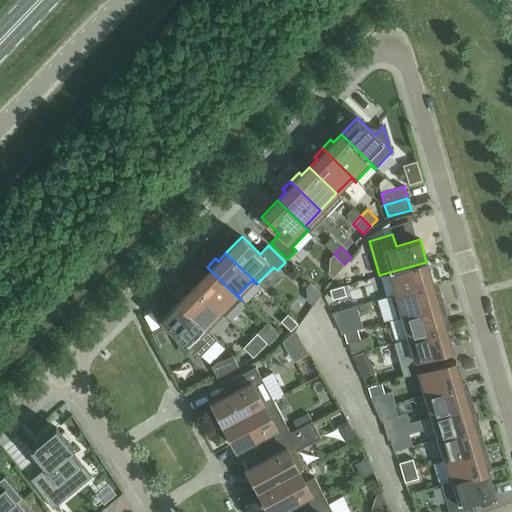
[(426,262),(379,275),(379,276),(390,273),(396,293),(390,295),(391,296),(433,283),(426,262)]
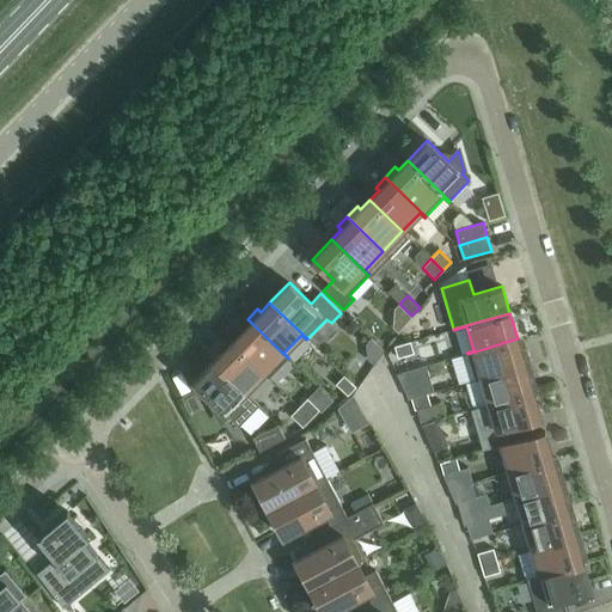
[(288,359),(248,319),(238,329),(240,332),(232,342),(269,378),(288,359)]
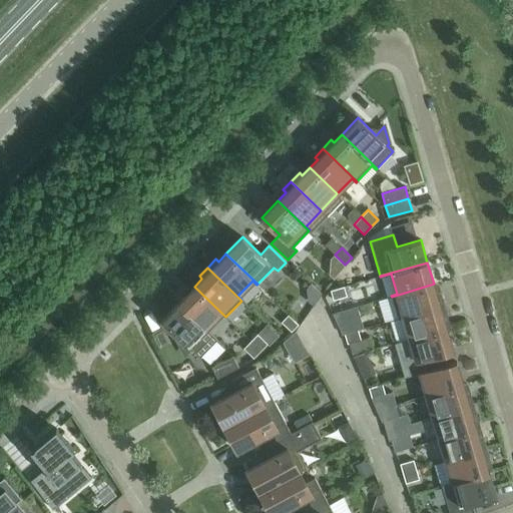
[(434,284),(392,297),(398,319),(443,305),(440,294),(437,295),(434,284)]
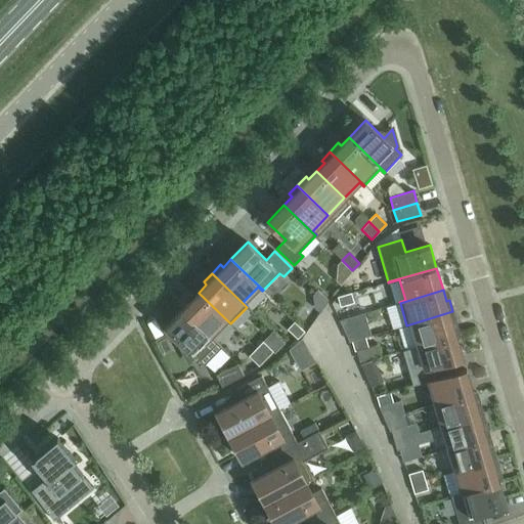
[(230,323),(199,293),(182,309),(214,341),(215,340),(211,336),(225,320),(229,324),(230,323)]
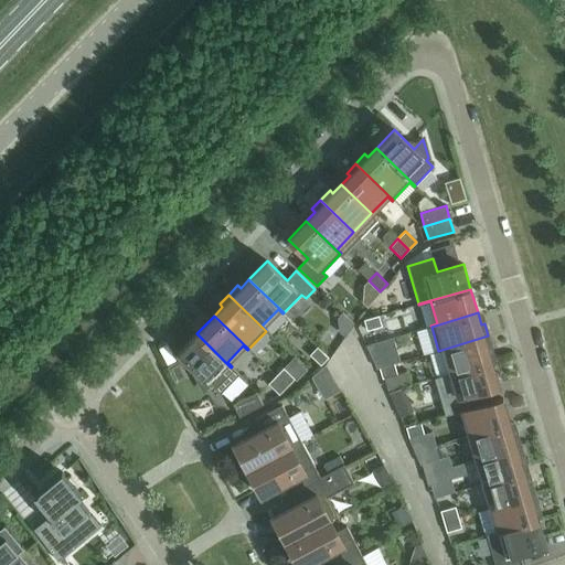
[(366,330),(382,326),(379,316),(363,320),(366,330)]
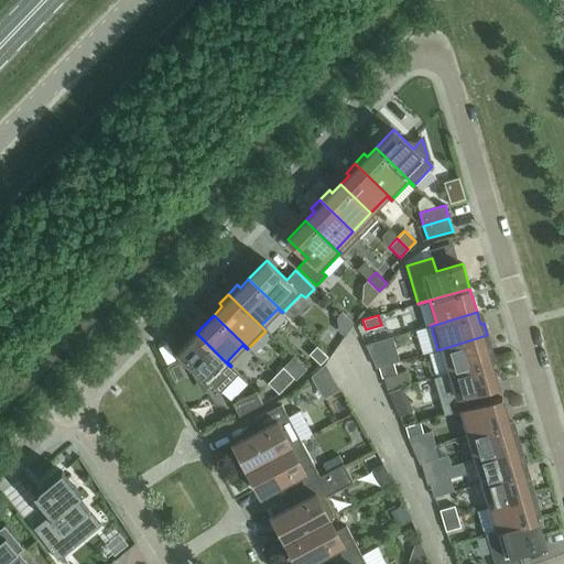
[(177,351),(197,371),(195,373),(203,389),(209,382),(220,392),(238,375),(230,367),(196,333),(177,351)]
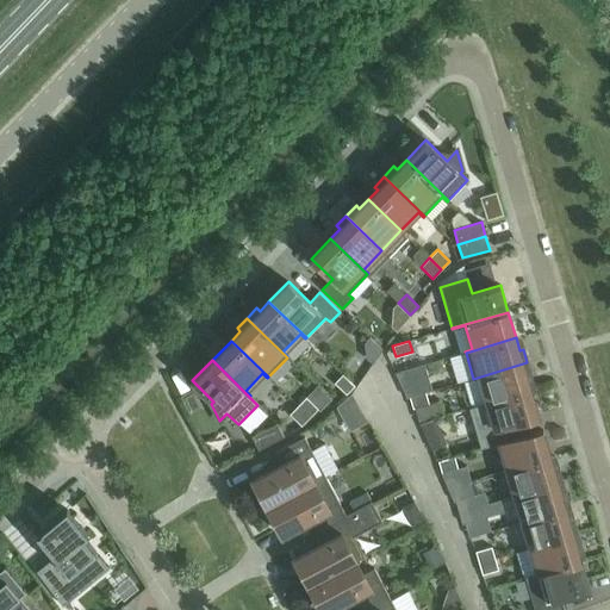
[(531,377),(527,362),(473,379),(480,378),(487,403),(530,390),(527,378),(531,377)]
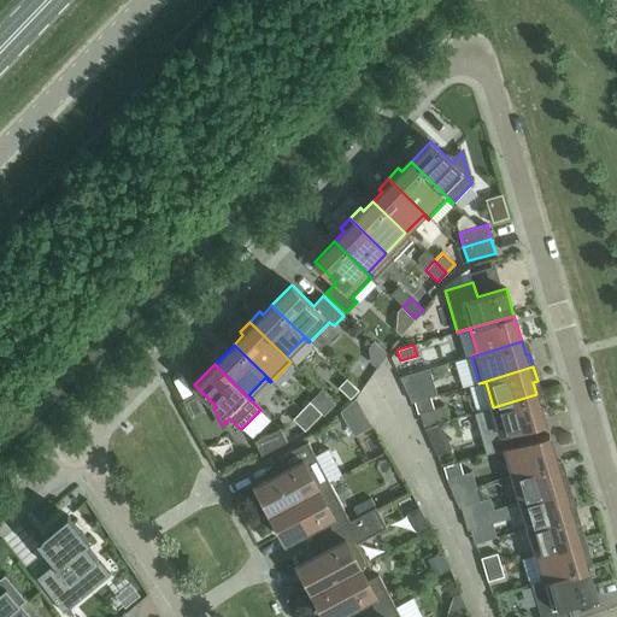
[(347,378),(339,387),(351,399),(359,391),(347,378)]
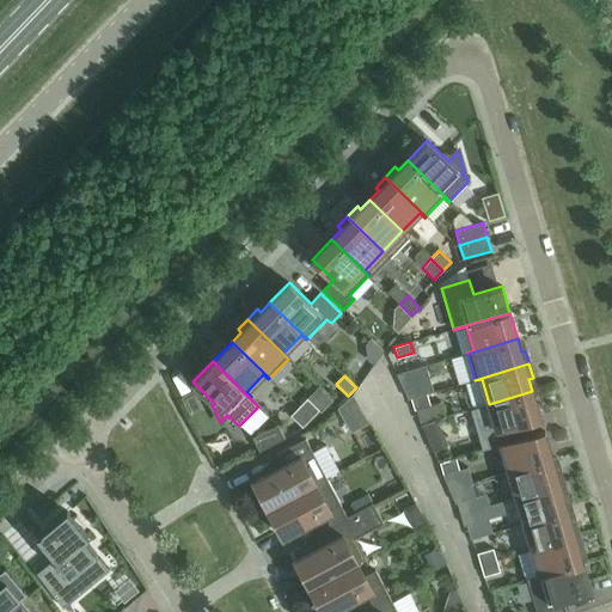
[(411,398),(427,393),(423,383),(408,386),(411,398)]
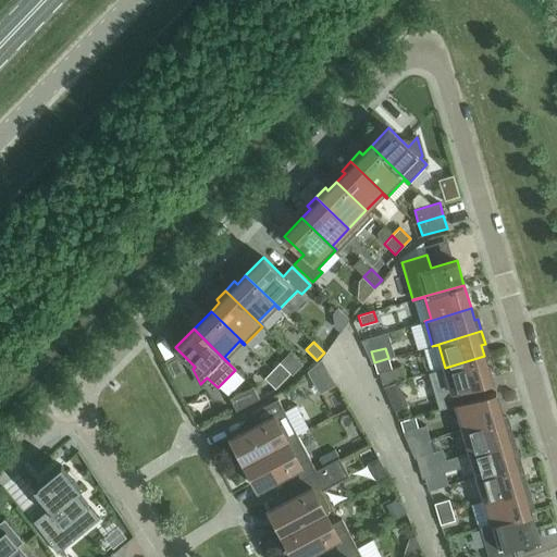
[(456,405),(469,400),(466,388),(492,381),(484,356),(445,368),(429,373),(440,409),(456,405)]
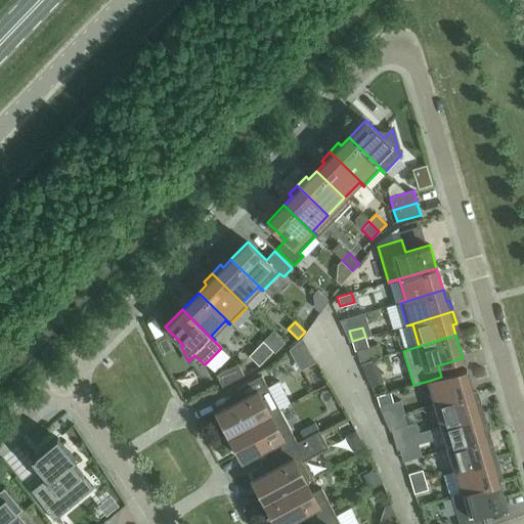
[(365,337),(352,341),(354,351),(368,347),(365,337)]
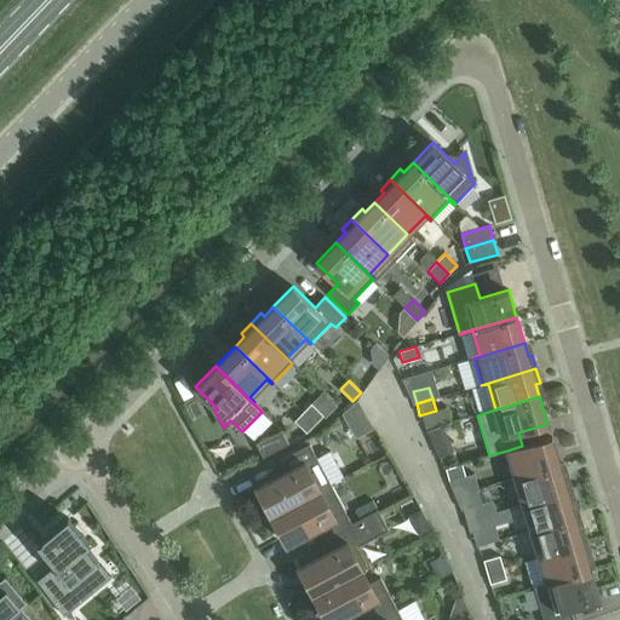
[(311,403),(303,412),(315,424),(323,415),(311,403)]
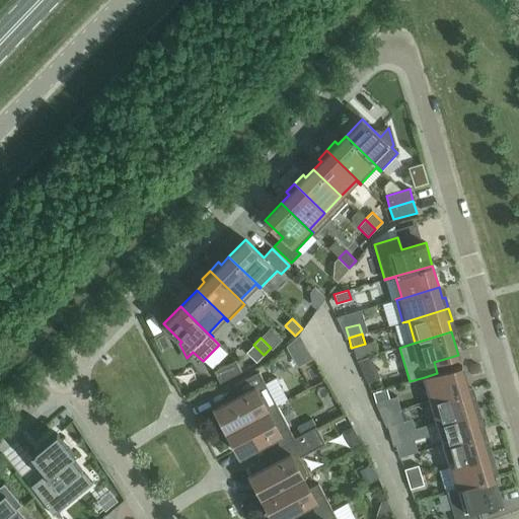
[(264,355),(253,345),(246,353),(256,363),(264,355)]
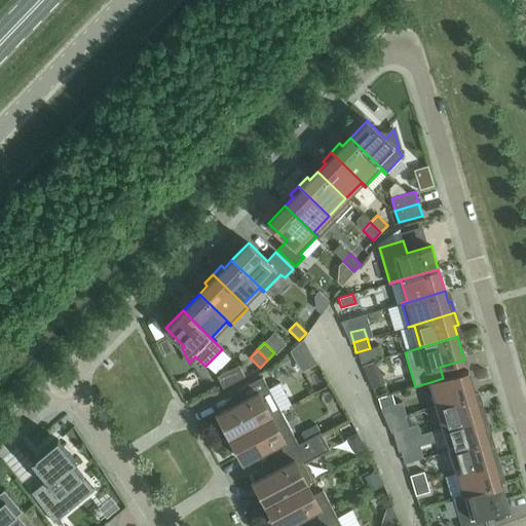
[(245,376),(238,365),(217,376),(223,387),(245,376)]
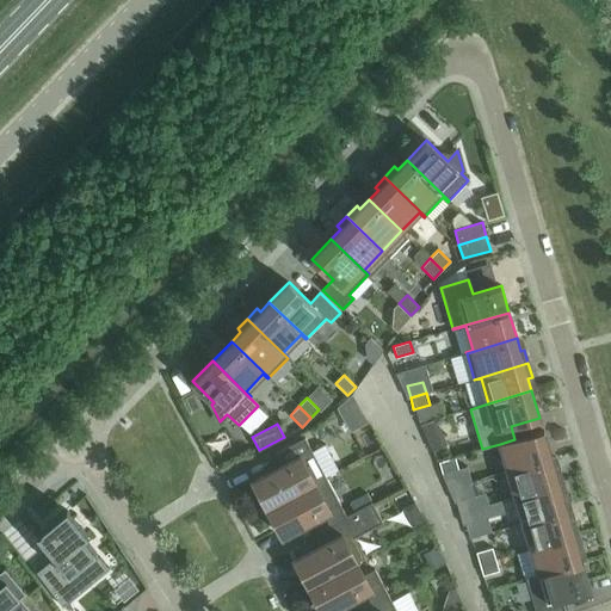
[(543,431),(514,439),(500,444),(507,470),(551,458),(543,431)]
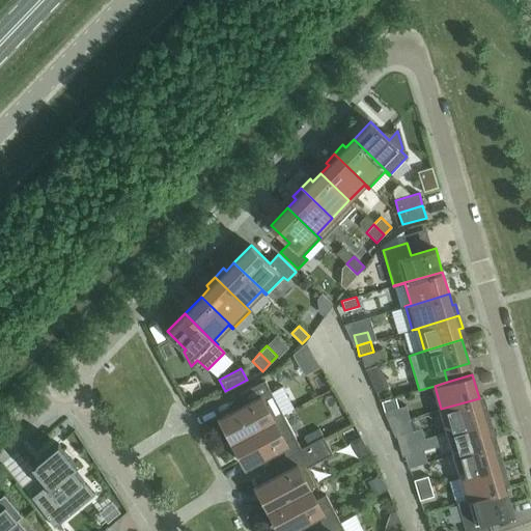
[(232,442),(283,415),(264,381),(240,394),(246,404),(220,419),(220,420),(222,419),(233,441),(231,441),(232,442)]
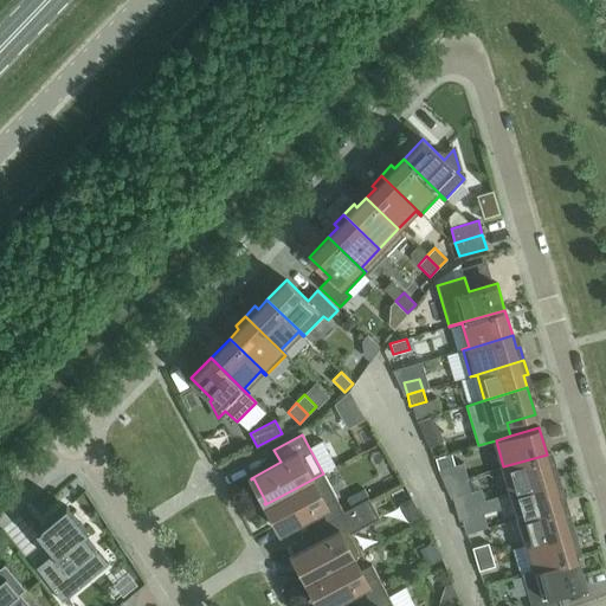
[(436,458),(438,470),(455,465),(451,453),(436,458)]
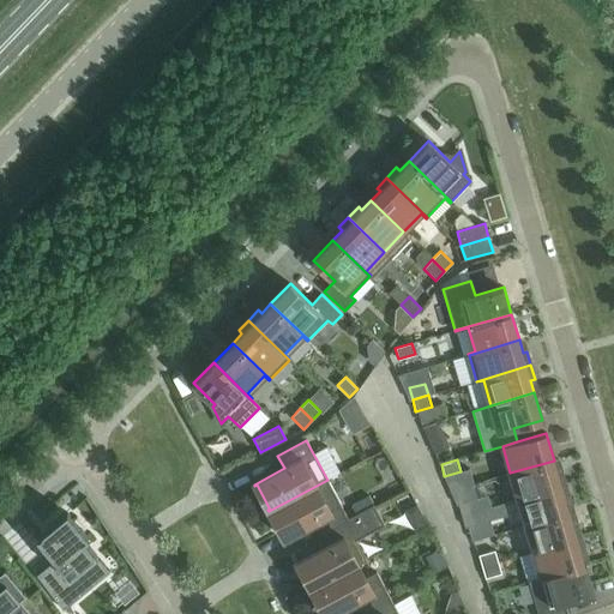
[(558,473),(554,461),(510,473),(518,499),(566,486),(563,471),(558,473)]
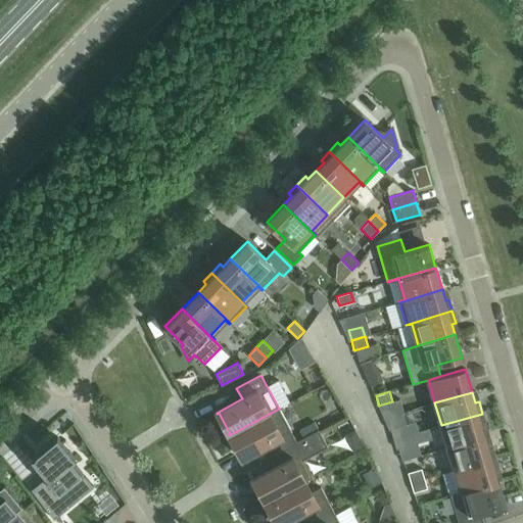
[(296,441),(279,409),(229,435),(230,435),(241,456),(240,457),(240,458),(266,444),(272,455),(296,441)]
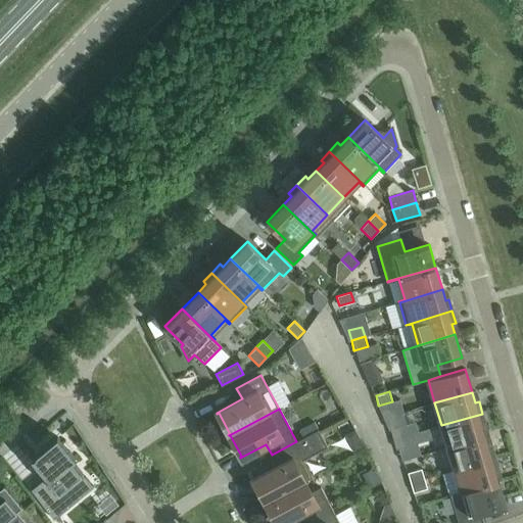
[(485,425),(482,414),(441,425),(447,447),(485,436),(482,426),(485,425)]
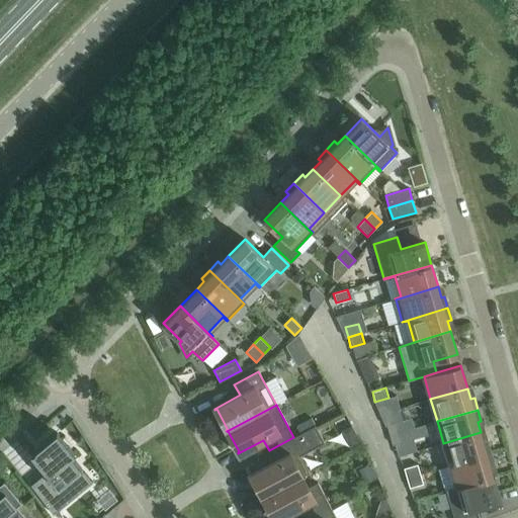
[(390,435),(404,431),(401,421),(386,425),(390,435)]
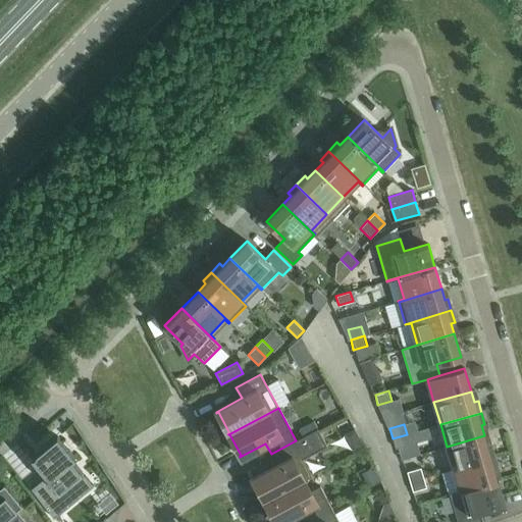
[(296,440),(271,454),(277,465),(252,478),(252,479),(254,479),(264,500),(263,501),(264,501),(312,475),(303,459),(327,447),(318,429),(296,440)]
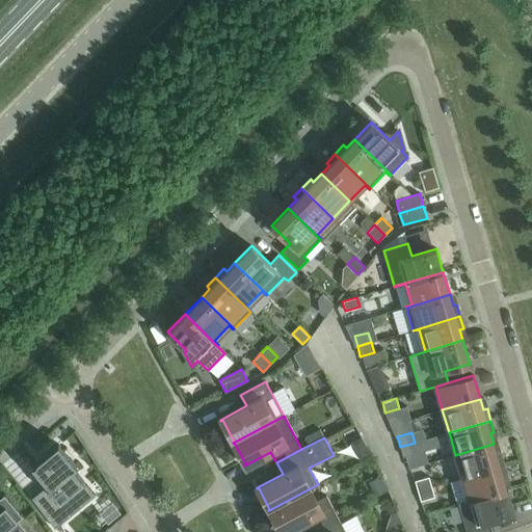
[(418,453),(415,443),(400,447),(403,456),(418,453)]
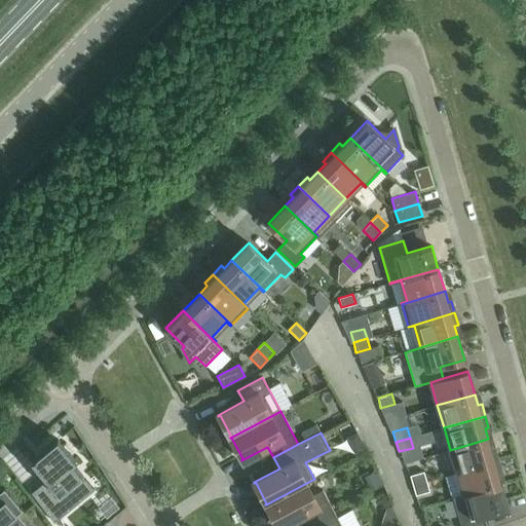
[(491,450),(488,439),(450,450),(457,473),(498,460),(494,449),(491,450)]
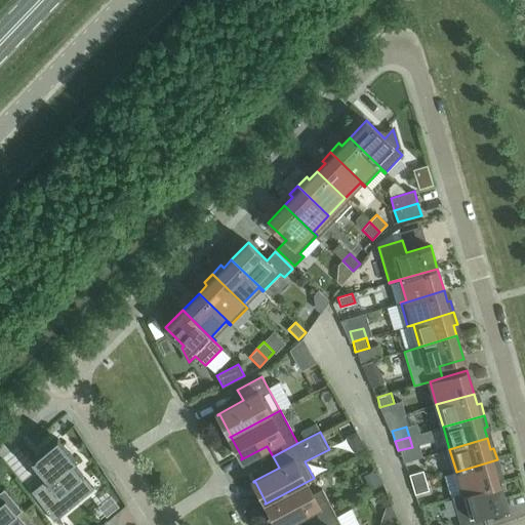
[(76,460),(57,439),(45,448),(46,449),(42,452),(33,460),(33,459),(31,460),(48,482),(45,484),(43,482),(31,492),(54,522),(72,508),(65,498),(86,480),(85,479),(84,479),(82,476),(82,475),(72,462),(74,460),(74,461),(76,460)]
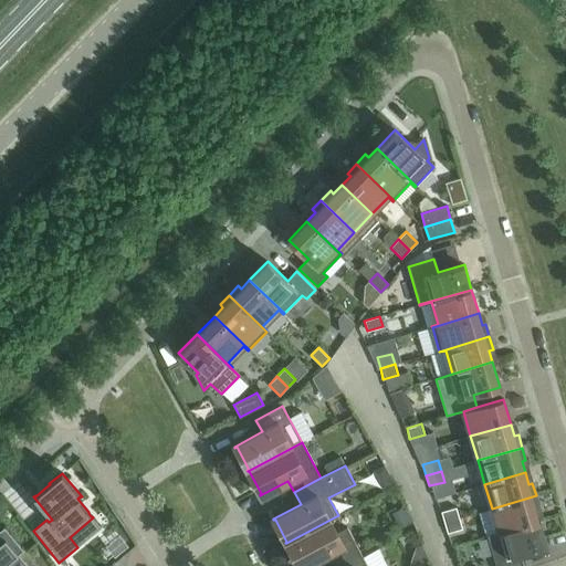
[(536,495),(492,509),(499,532),(486,535),(488,536),(540,521),(536,510),(540,509),(536,495)]
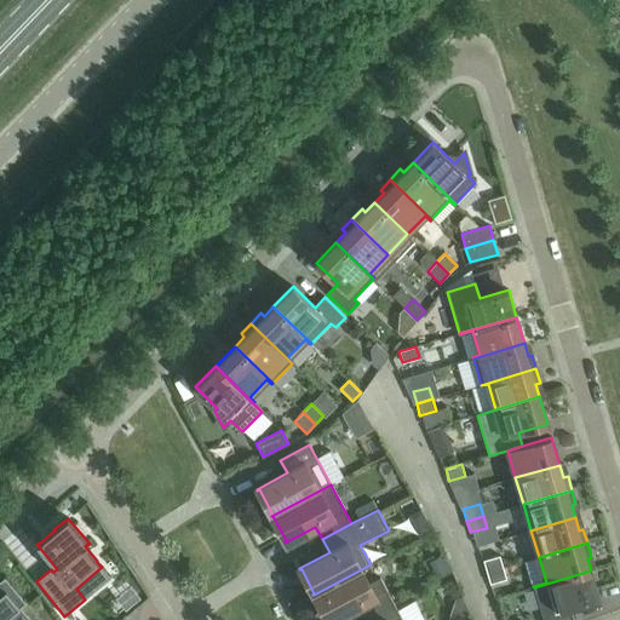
[(487,573),(503,568),(499,556),(483,561),(487,573)]
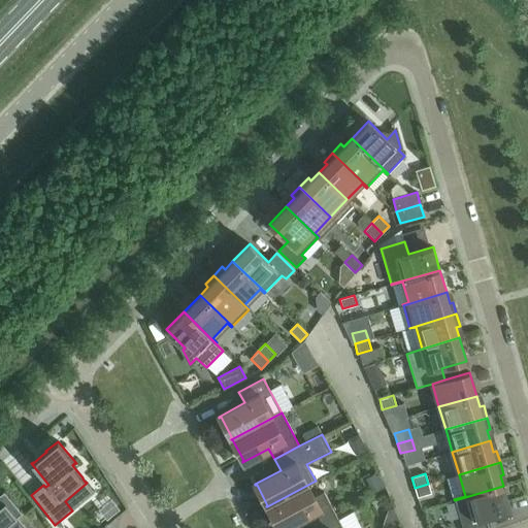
[(316,482),(316,481),(267,506),(267,507),(268,506),(279,527),(278,527),(282,527),(304,516),(310,527),(335,514),(324,492),(315,497),(308,486),(316,482)]
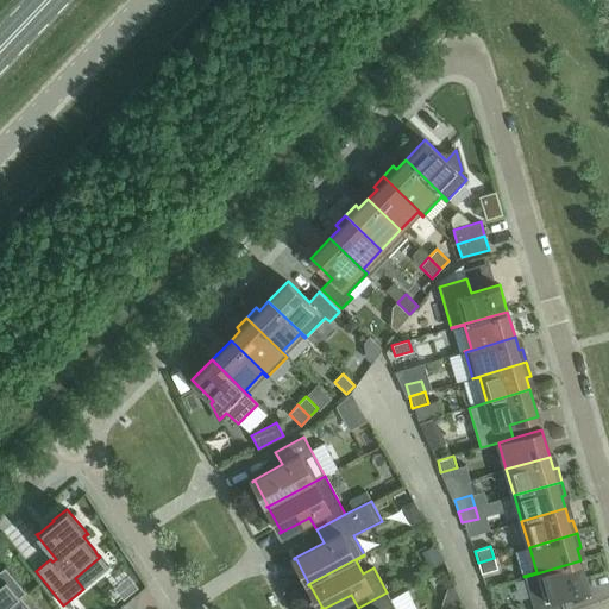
[(497,569),(494,558),(478,563),(481,573),(497,569)]
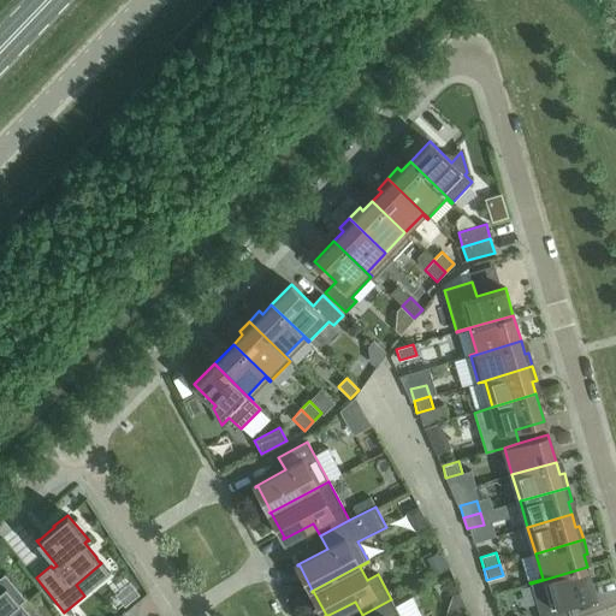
[(587,567),(531,584),(539,615),(569,615),(566,603),(594,594),(587,567)]
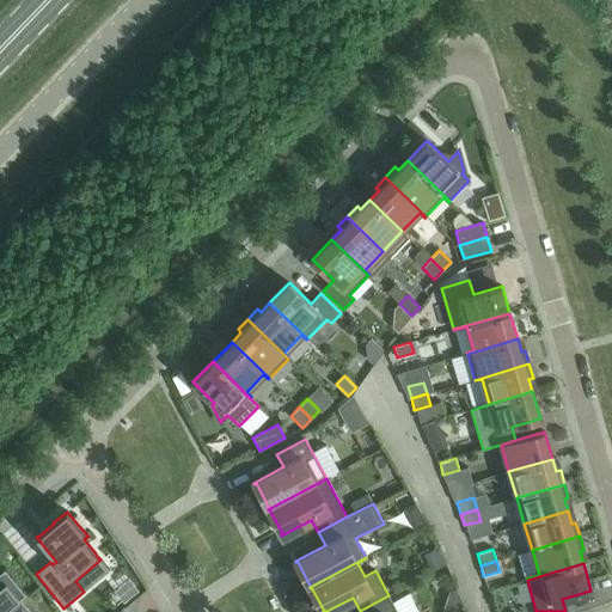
[(5,568),(0,571),(0,611),(32,611),(20,597),(25,593),(5,568)]
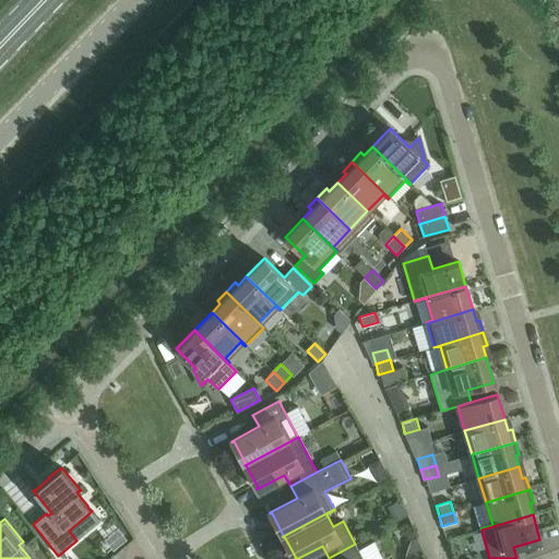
[(363,558),(355,544),(329,558),(363,558)]
